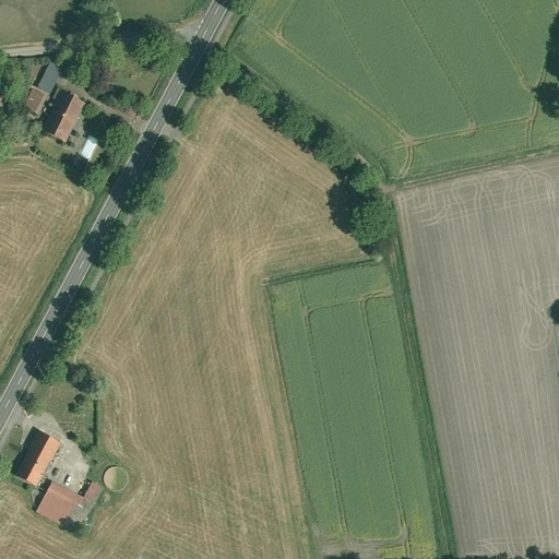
[(54,94),(63,67),(49,61),(39,90),(54,94)]
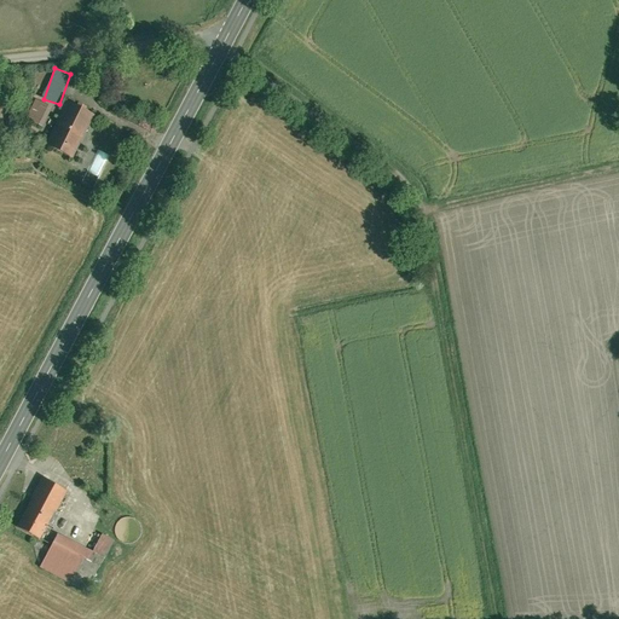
[(74,155),(94,114),(65,99),(61,109),(64,110),(47,143),(74,155)]
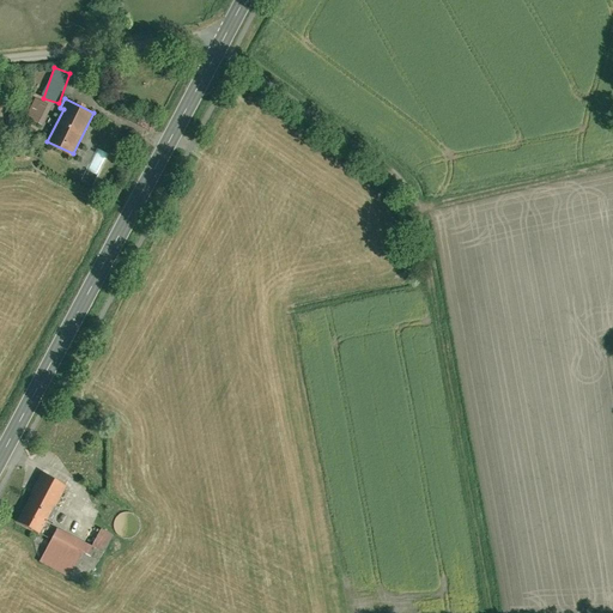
[(50,104),(40,99),(35,108),(46,113),(50,104)]
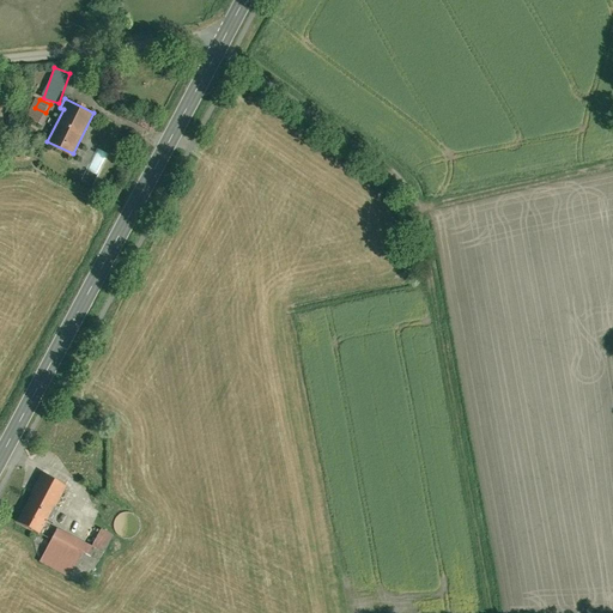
[(99,175),(109,153),(98,147),(87,170),(99,175)]
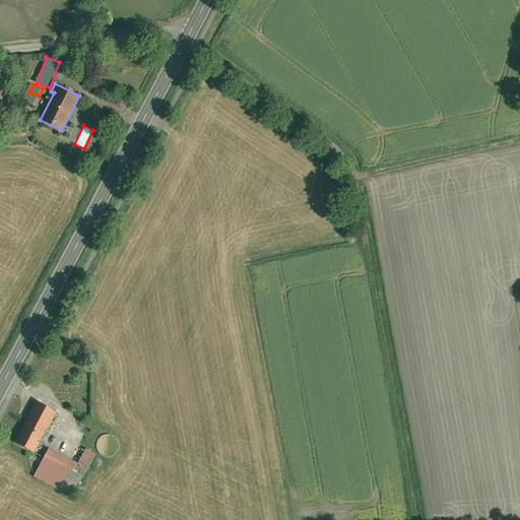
[(35,135),(28,131),(25,137),(31,140),(35,135)]
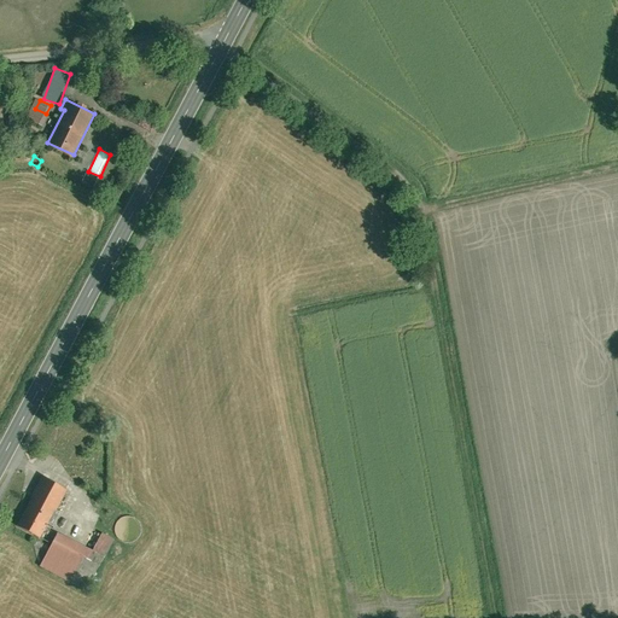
[(68,490),(44,477),(17,525),(41,537),(68,490)]
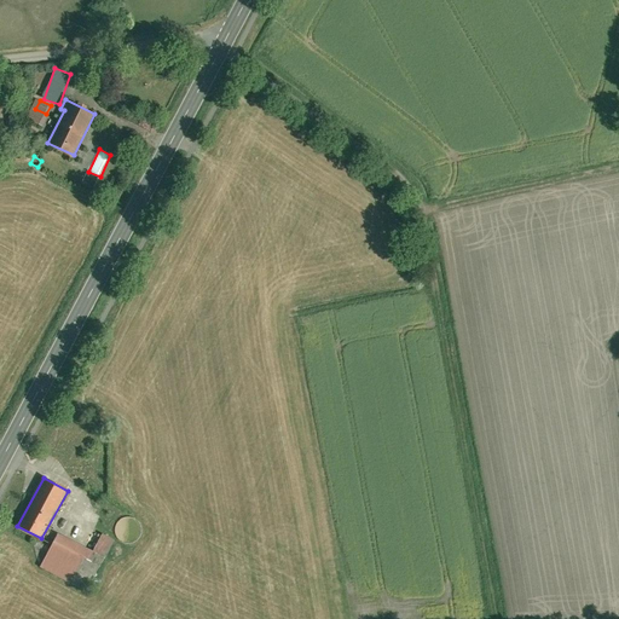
[(94,551),(59,533),(41,570),(71,585),(86,557),(100,565),(114,539),(108,536),(103,533),(94,551)]
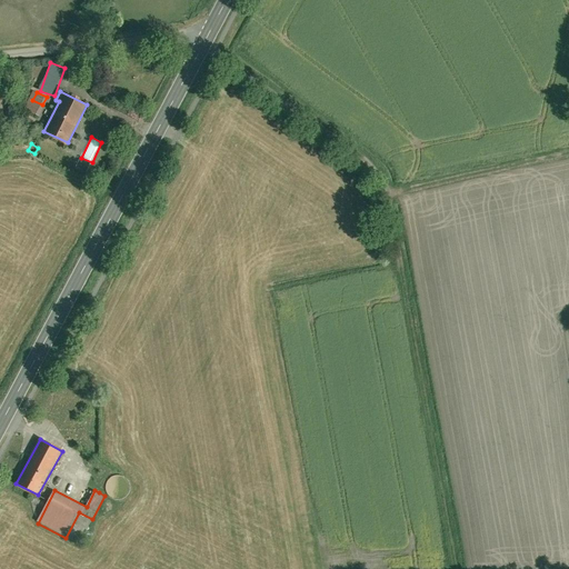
All buildings are outlined.
